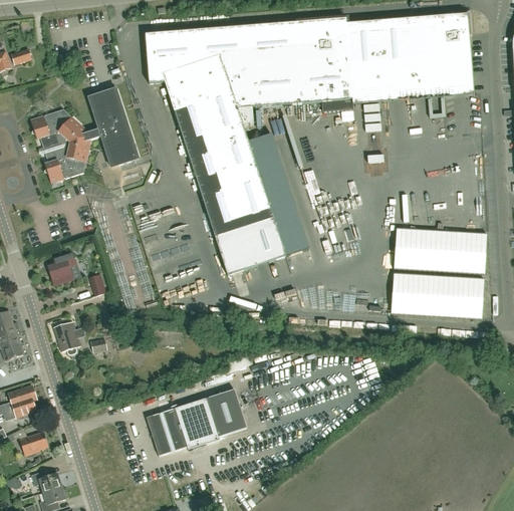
[(149,82),(165,81),(215,236),(227,274),(286,255),(244,126),(254,123),(250,106),(321,101),(322,111),(353,108),(353,103),(474,94),(469,34),(471,34),(470,11),(446,12),(447,15),(347,22),(346,17),(145,33),(149,82)]
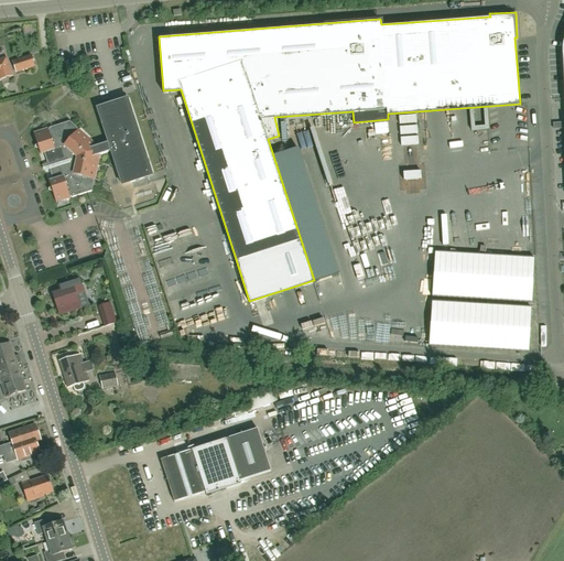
[(15,71),(35,64),(31,53),(12,58),(15,71)]
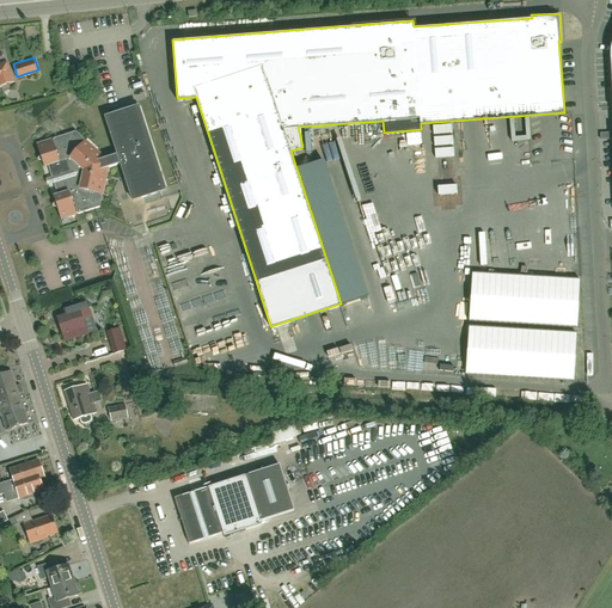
[(13,80),(10,73),(6,60),(0,61),(0,85),(1,85),(1,84),(13,80)]
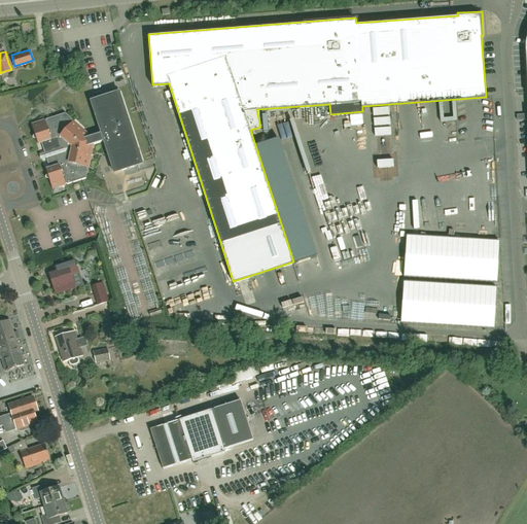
[(66,182),(65,182),(67,181),(67,182),(86,176),(89,167),(88,167),(88,165),(89,165),(94,142),(104,139),(114,171),(142,162),(118,90),(91,99),(101,131),(91,134),(73,118),(73,119),(72,118),(72,117),(65,111),(46,117),(45,118),(45,117),(32,121),(38,141),(41,140),(45,150),(41,152),(42,156),(46,155),(49,166),(46,167),(53,187),(66,182)]
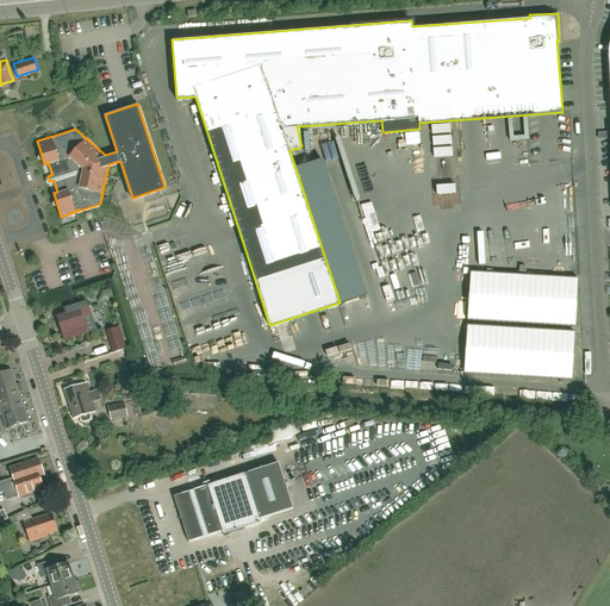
[(331,138),(325,141),(331,152),(336,150),(331,138)]
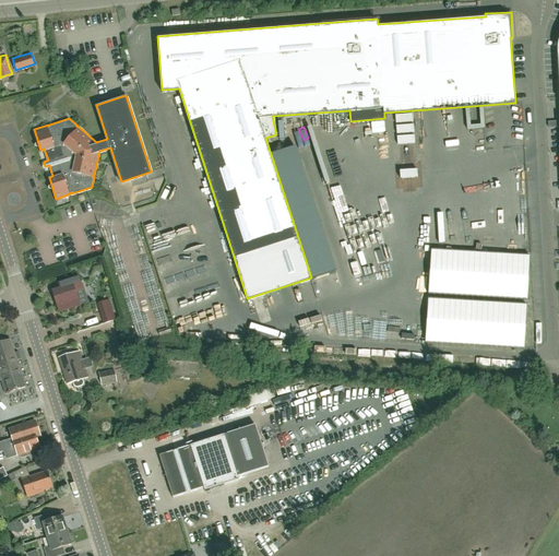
[(275,157),(288,153),(285,142),(272,146),(275,157)]
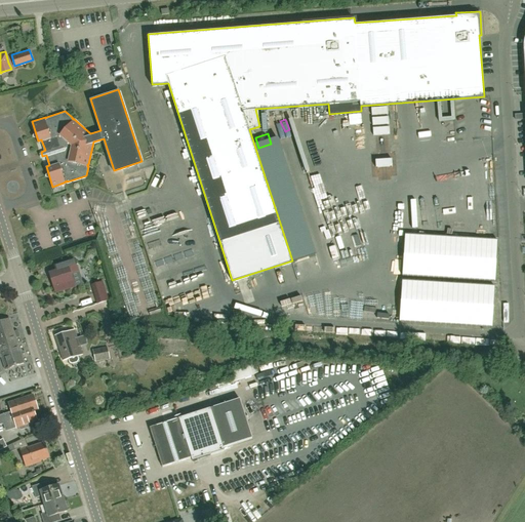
[(413,157),(400,159),(403,171),(415,169),(413,157)]
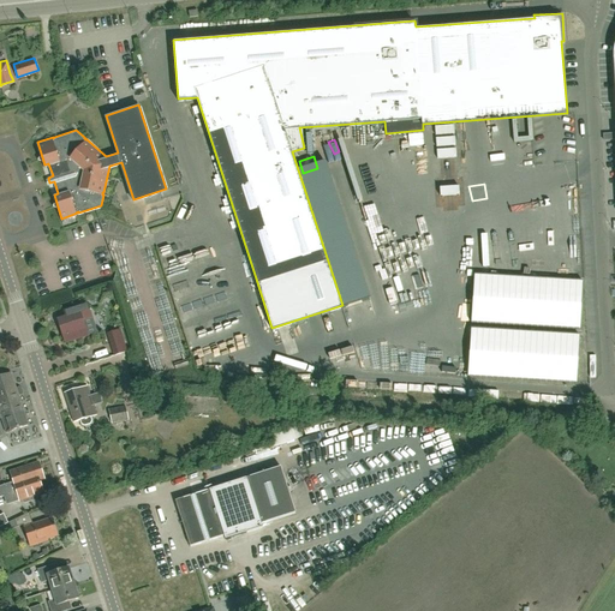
[(323,190),(310,192),(316,216),(329,213),(323,190)]
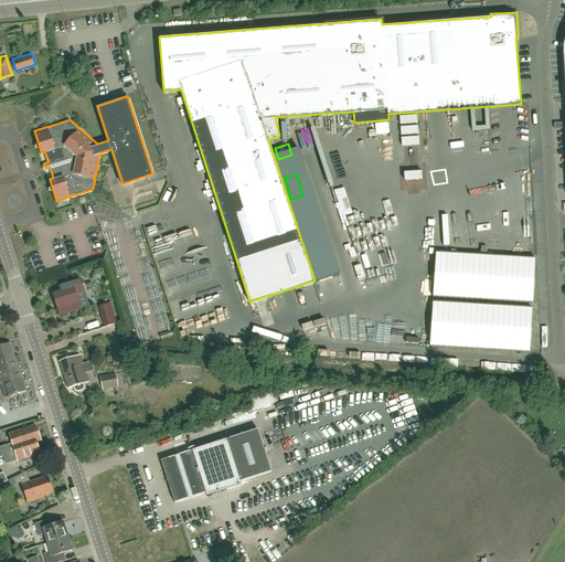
[(304,200),(294,203),(318,281),(331,277),(318,234),(315,234),(304,200)]
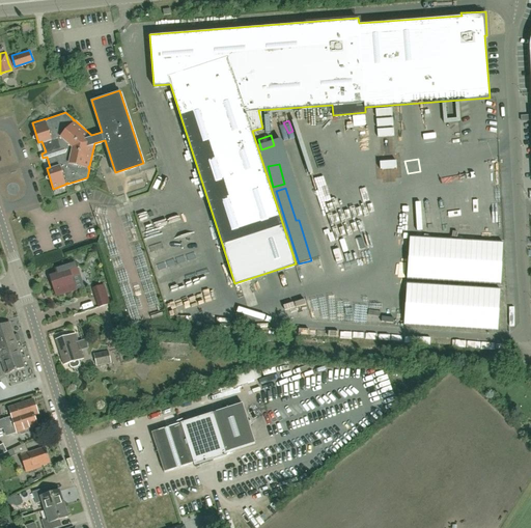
[(145,232),(164,226),(162,219),(143,225),(145,232)]
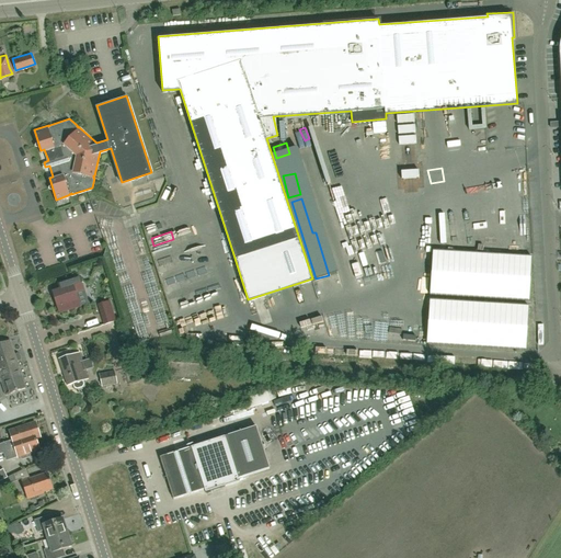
[(175,248),(193,241),(191,234),(173,240),(175,248)]
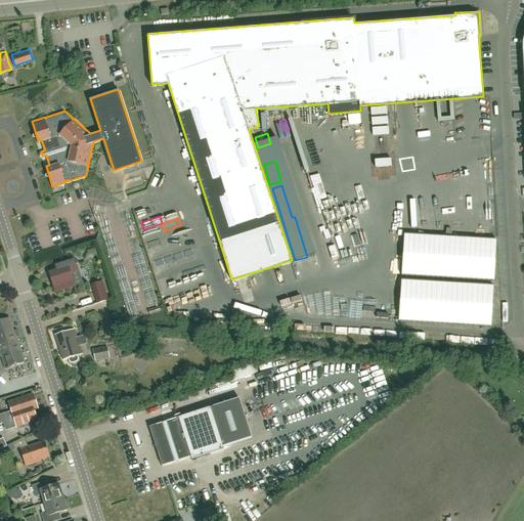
[(186,236),(195,234),(193,227),(184,230),(186,236)]
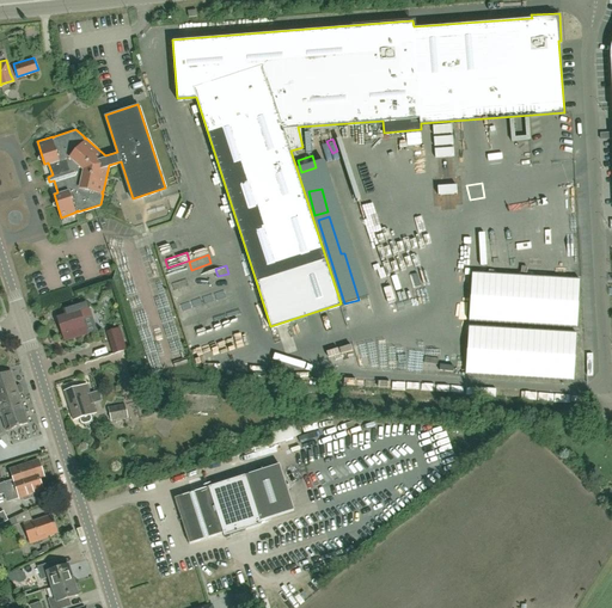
[(365,265),(353,270),(357,281),(369,276),(365,265)]
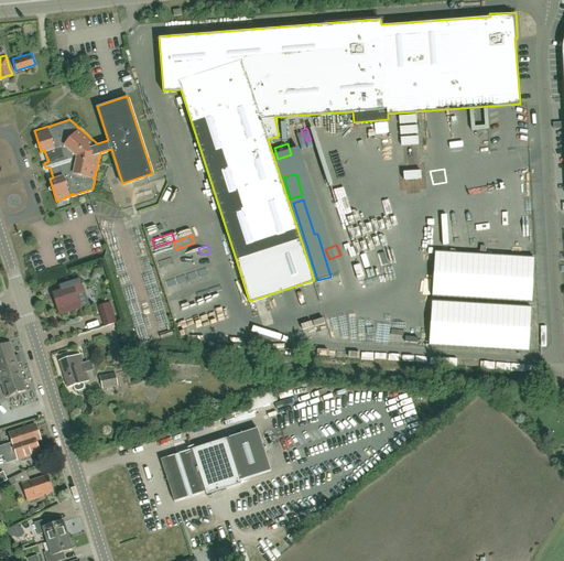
[(160,261),(162,267),(199,258),(197,249),(177,254),(179,257),(160,261)]
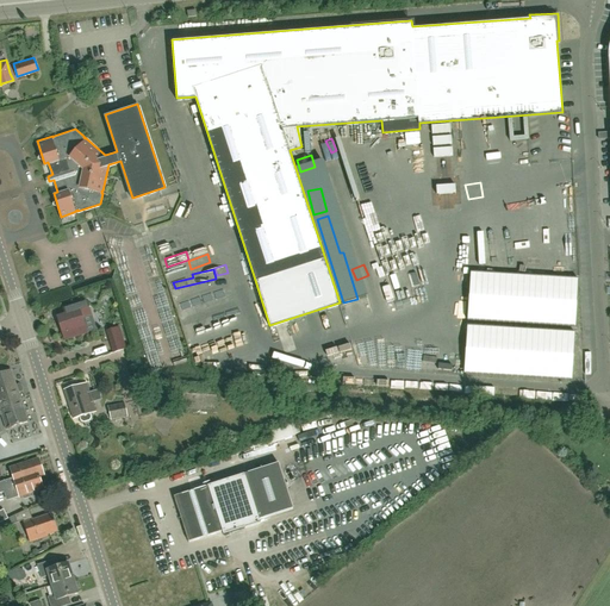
[(577,275),(470,269),(467,317),(574,323),(577,275)]
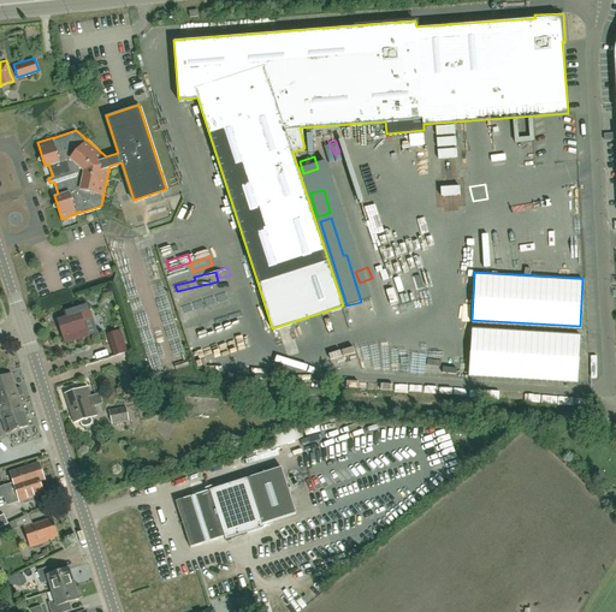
[(395,297),(418,293),(415,273),(392,275),(395,297)]
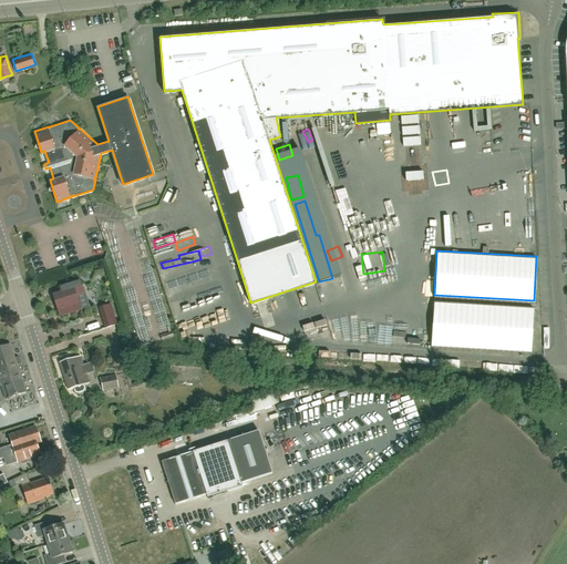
[(204,258),(207,266),(216,263),(213,255),(204,258)]
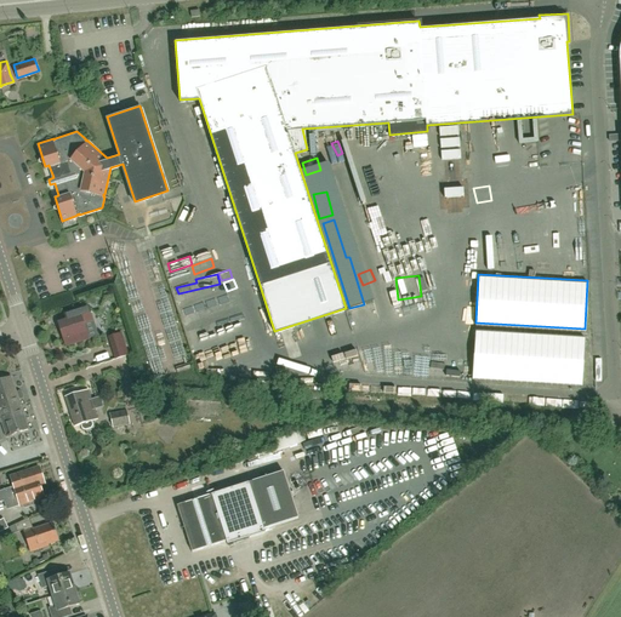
[(192,296),(191,293),(178,297),(182,306),(224,292),(221,284),(199,291),(200,292),(192,296)]
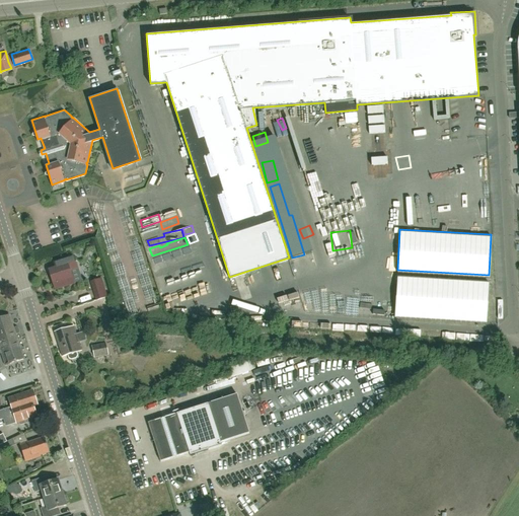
[(189,250),(192,256),(201,253),(198,246),(189,250)]
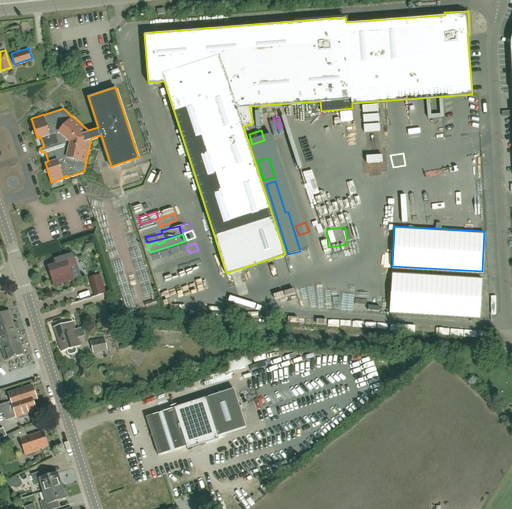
[(48,265),(52,278),(54,284),(73,278),(69,265),(77,263),(73,250),(53,257),(55,263),(48,265)]
